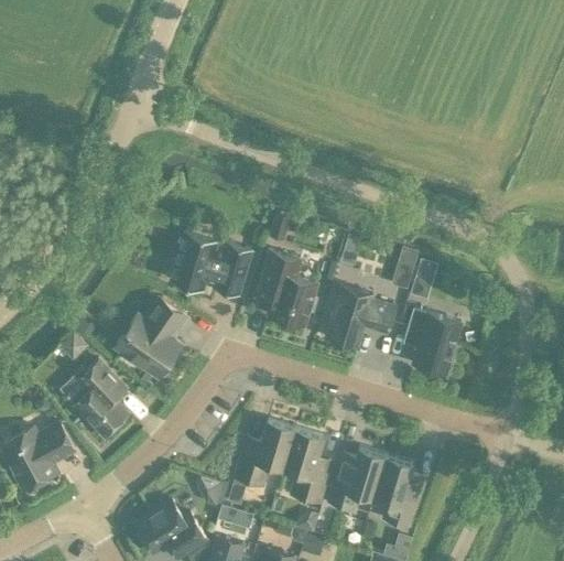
[(284,244),(291,222),(275,217),(269,239),(284,244)]
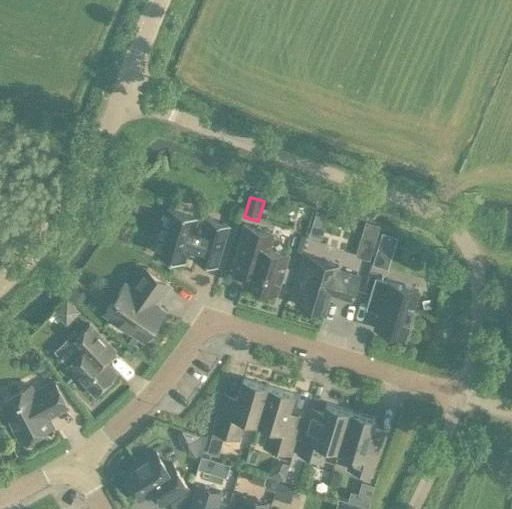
[(216,271),(220,257),(229,229),(207,222),(206,228),(196,225),(198,219),(191,217),(192,213),(177,208),(176,212),(169,210),(155,256),(184,265),(186,258),(196,261),(195,264),(216,271)]
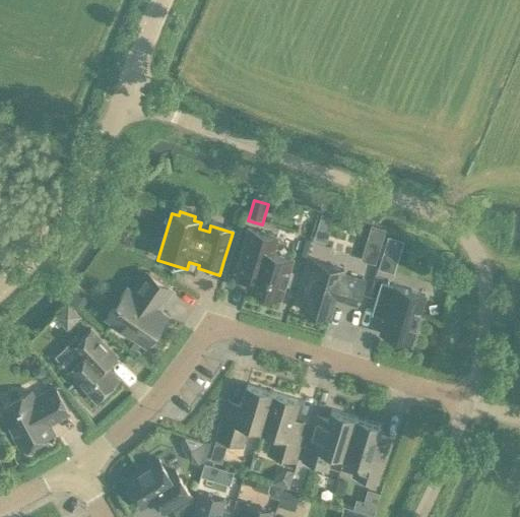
[(372,227),(361,263),(375,267),(386,231),(372,227)]
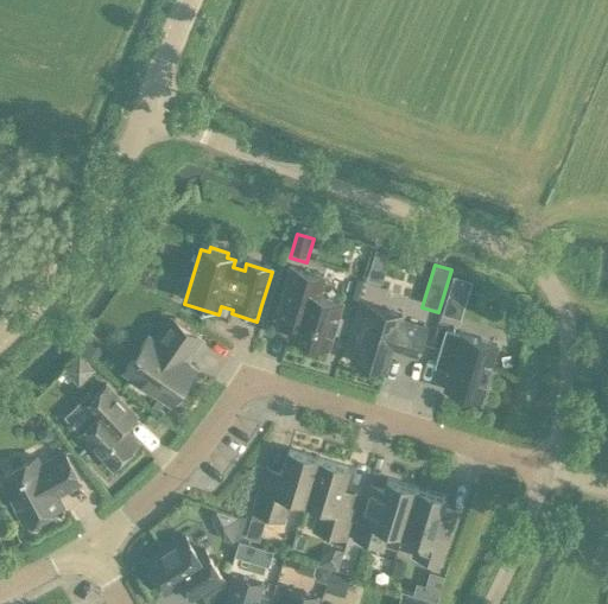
[(291,273),(282,307),(276,323),(293,328),(290,342),(328,354),(334,337),(337,338),(342,324),(339,323),(342,309),(320,302),(324,283),(291,273)]
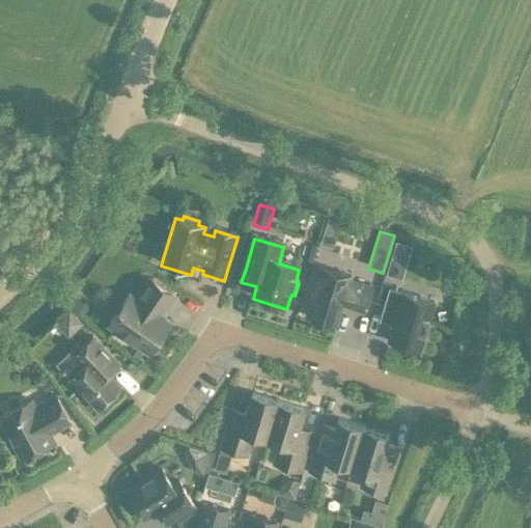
[(307,320),(337,328),(343,308),(365,315),(372,292),(351,284),(352,280),(322,272),(307,320)]
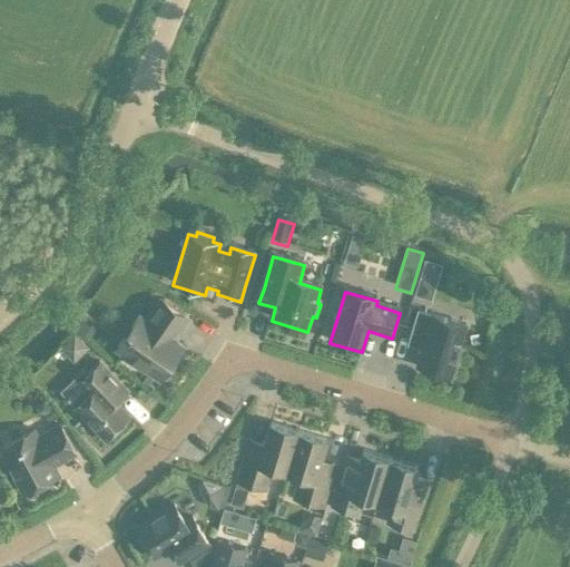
[(161,304),(147,325),(139,321),(117,352),(160,382),(163,379),(166,381),(175,370),(170,368),(183,351),(170,342),(175,336),(176,338),(187,322),(161,304)]
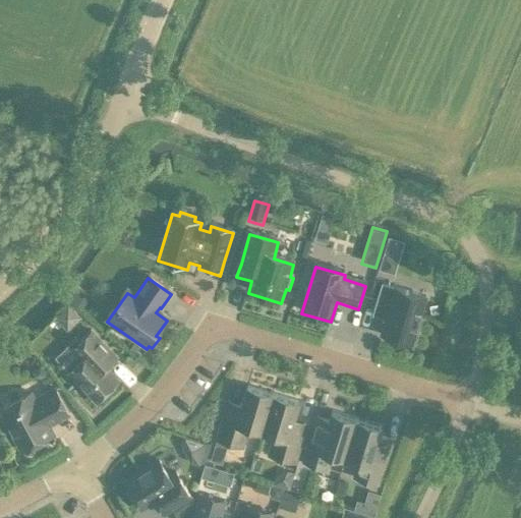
[(412,347),(426,301),(382,288),(374,313),(388,319),(382,338),(412,347)]
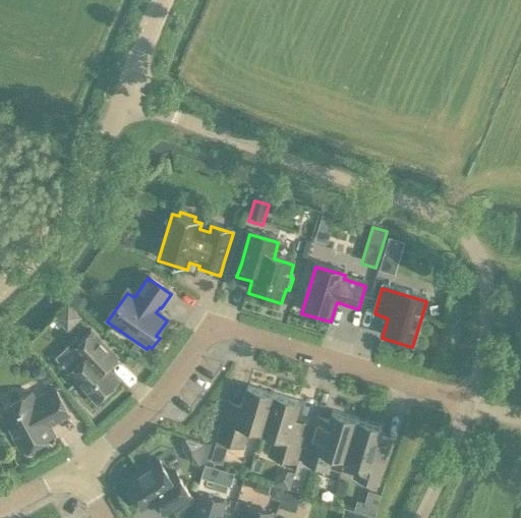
[(81,323),(68,308),(54,322),(67,336),(81,323)]
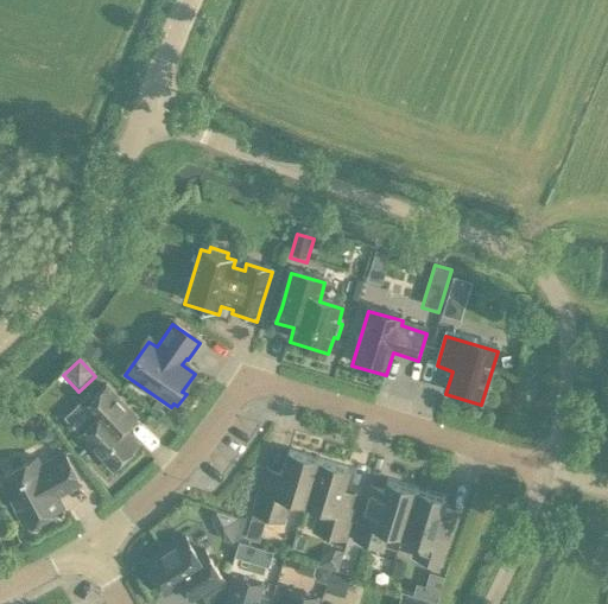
[(84,412),(95,424),(80,439),(113,474),(139,449),(125,434),(138,423),(107,390),(84,412)]
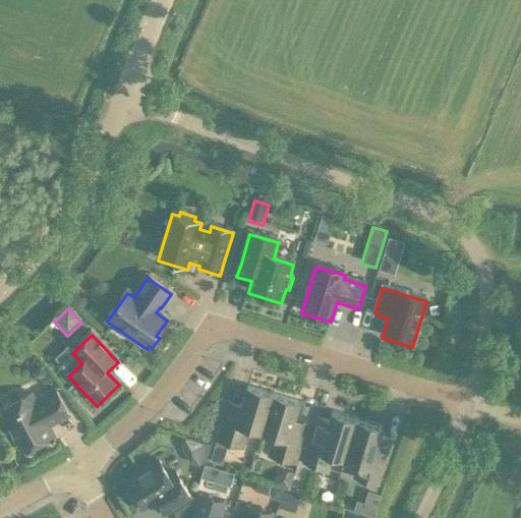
[(239,418),(226,414),(217,444),(242,451),(248,432),(262,436),(273,398),(247,391),(239,418)]
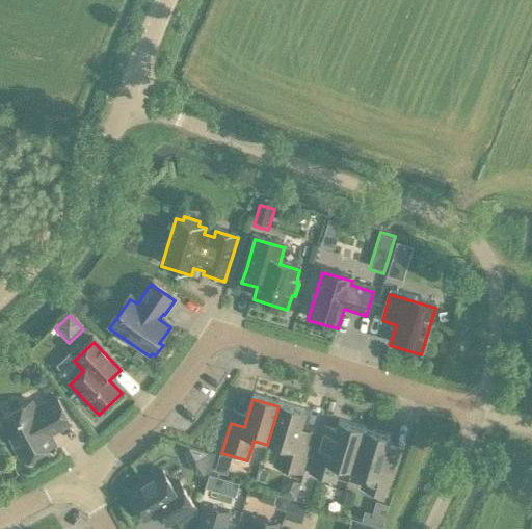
[(0,422),(0,423),(22,465),(55,448),(49,437),(56,432),(57,435),(71,428),(56,401),(35,413),(32,405),(0,422)]
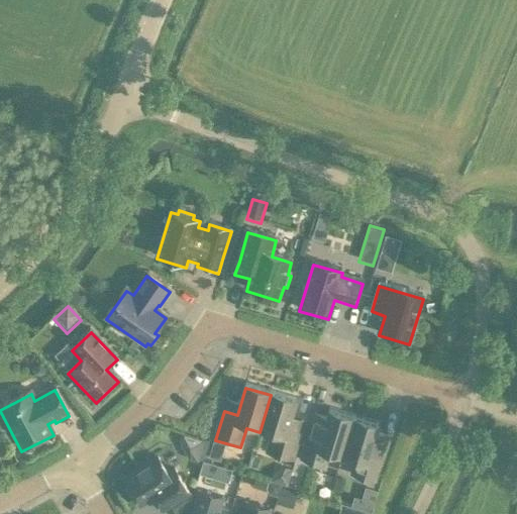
[(196,407),(199,399),(182,392),(178,401),(196,407)]
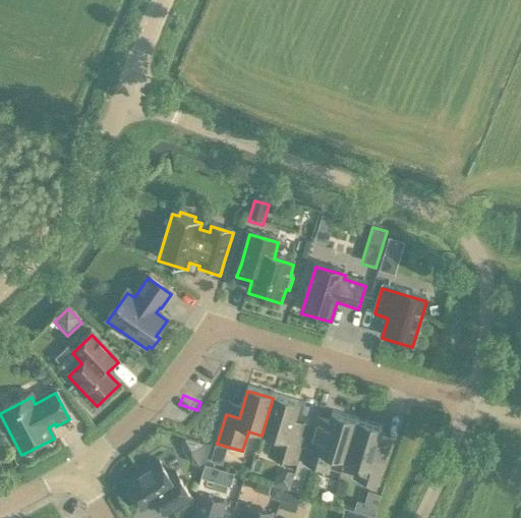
[(273,398),(262,436),(275,440),(269,460),(294,467),(303,438),(290,434),(298,406),(273,398)]
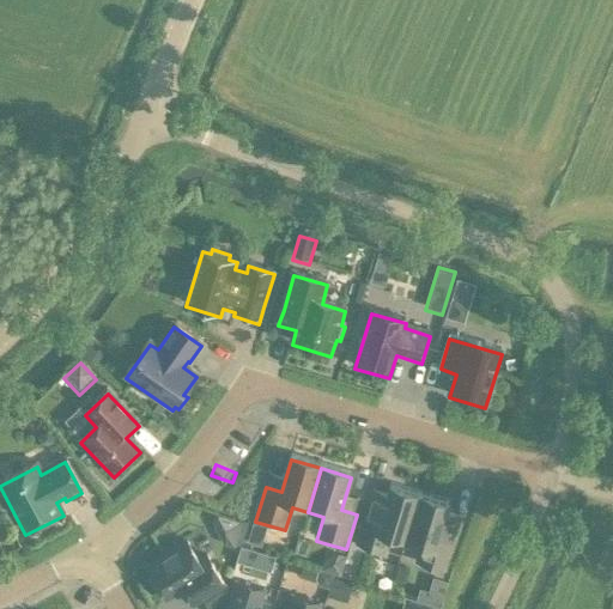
[(381,522),(366,518),(357,548),(384,556),(389,540),(406,544),(420,498),(392,489),(381,522)]
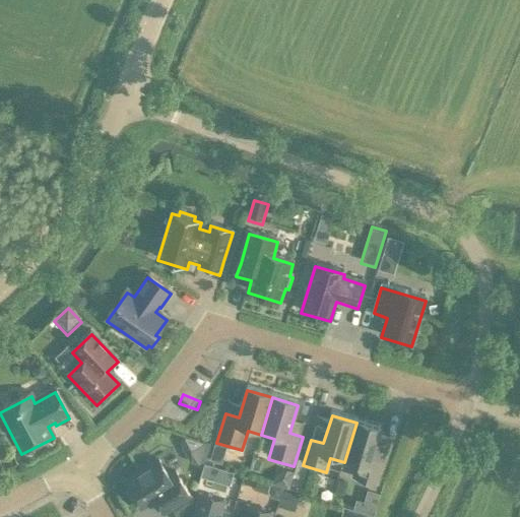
[(381,430),(356,423),(344,462),(359,466),(354,480),(377,488),(385,461),(372,458),(381,430)]
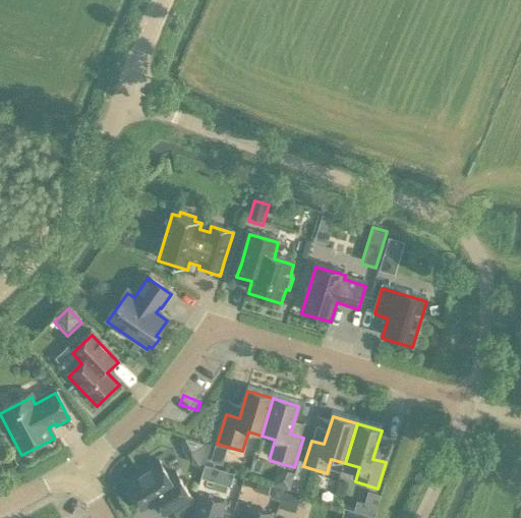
[(165,517),(168,515),(191,501),(176,477),(169,481),(160,465),(125,486),(141,514),(156,505),(163,517),(165,517)]
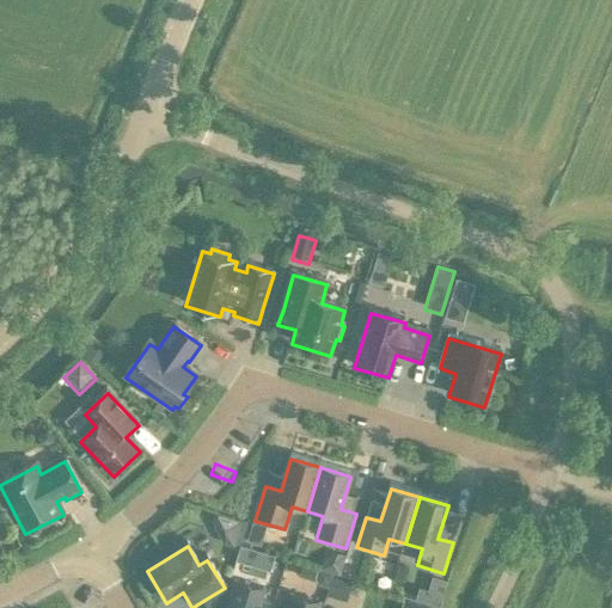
[(237,585),(228,607),(259,607),(264,594),(237,585)]
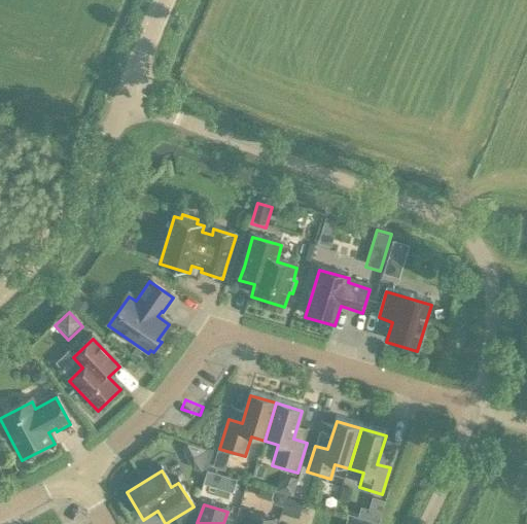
[(192,523),(196,514),(194,511),(176,522),(177,523),(192,523)]
